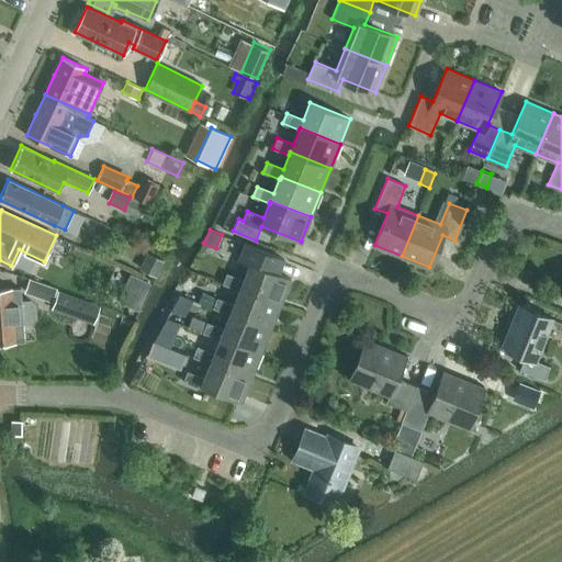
[(280,303),(291,279),(279,273),(284,259),(245,243),(243,247),(238,258),(250,263),(243,280),(226,273),(223,283),(239,290),(240,288),(280,303)]
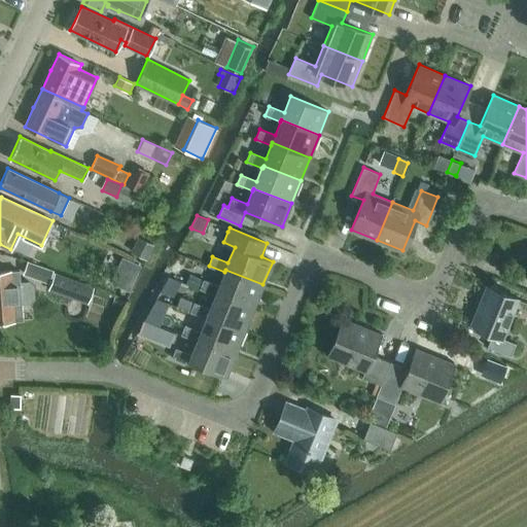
[(153,245),(138,238),(131,252),(147,259),(153,245)]
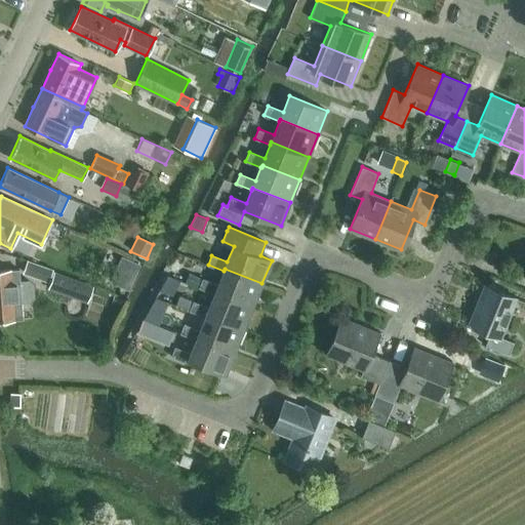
[(121,254),(110,281),(129,289),(140,264),(121,254)]
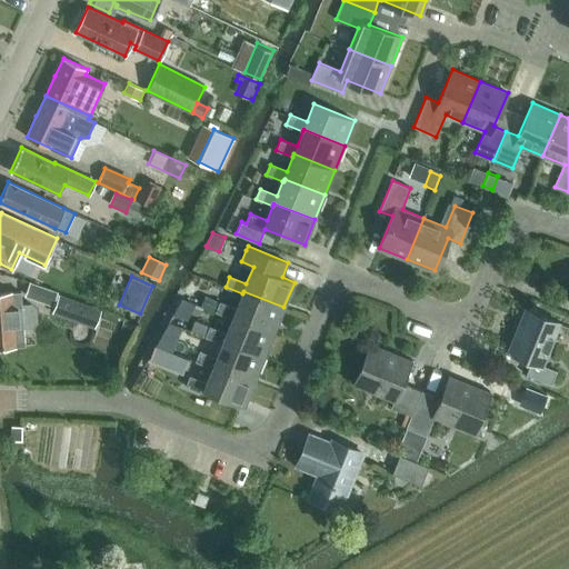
[(57,292),(30,282),(25,296),(52,306),(57,292)]
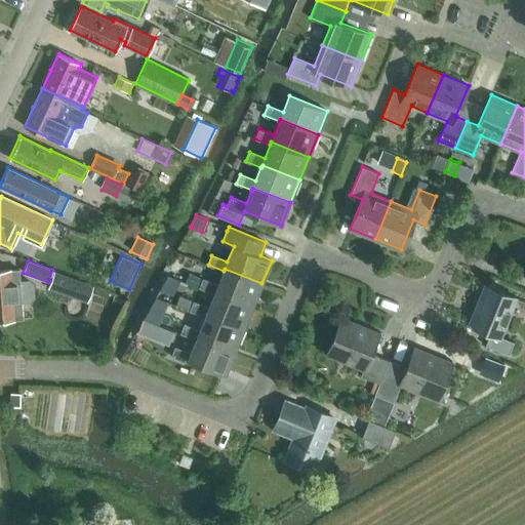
[(18,269),(0,270),(0,319),(23,318),(22,301),(30,300),(33,296),(33,284),(28,280),(19,281),(18,269)]
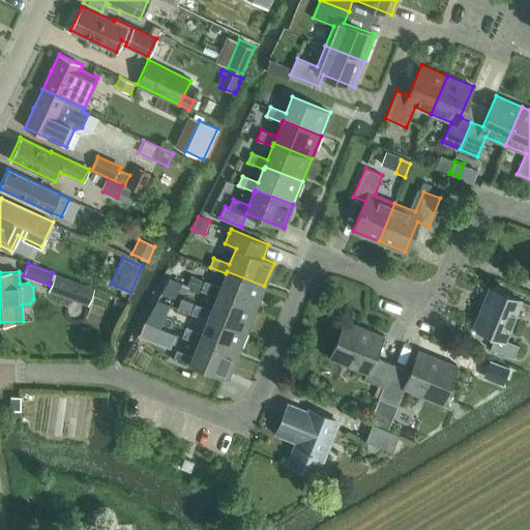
[(217,294),(256,310),(264,286),(227,271),(226,273),(221,287),(204,281),(201,290),(216,296),(217,294)]
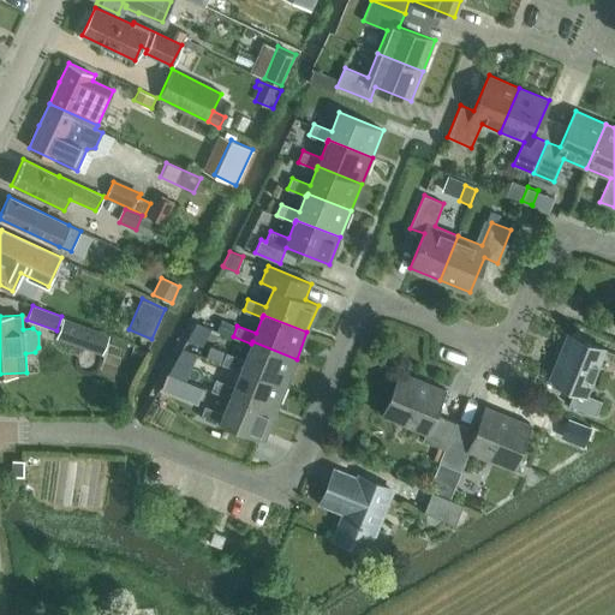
[(109,336),(64,320),(57,339),(102,354),(109,336)]
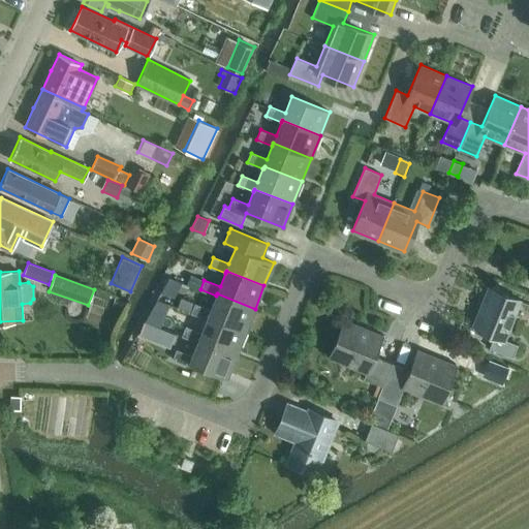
[(201,280),(191,276),(187,285),(198,289),(201,280)]
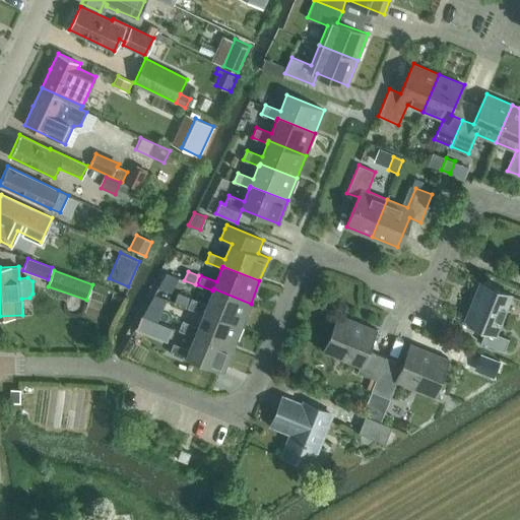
[(504,351),(509,338),(495,333),(511,295),(478,281),(463,321),(485,330),(480,341),(504,351)]
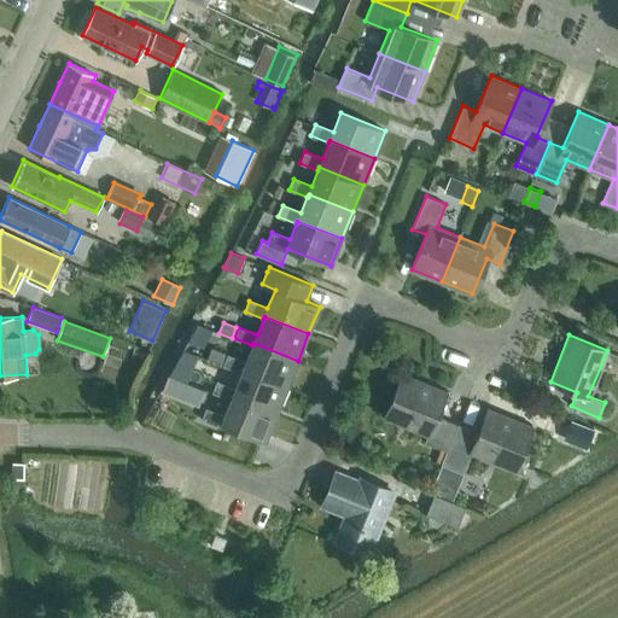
[(287,388),(298,361),(254,343),(252,345),(246,361),(227,354),(223,366),(242,373),(243,369),(287,388)]
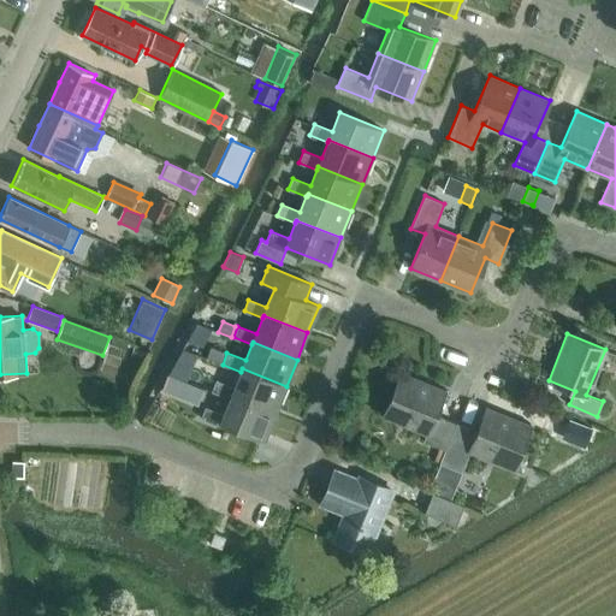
[(211,347),(207,357),(223,365),(226,353),(211,347)]
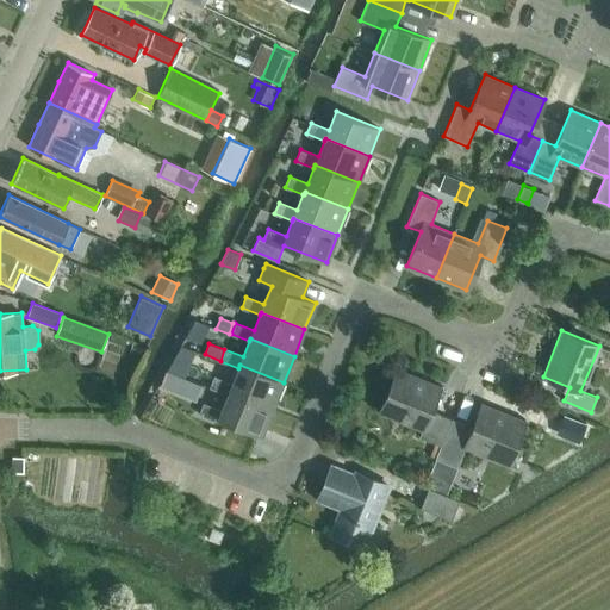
[(180,344),(167,369),(185,377),(195,350),(180,344)]
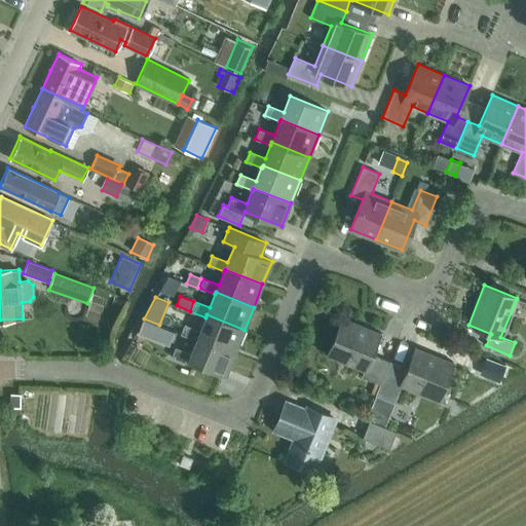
[(235,352),(245,330),(207,314),(205,317),(200,331),(184,325),(181,334),(196,340),(197,337),(235,352)]
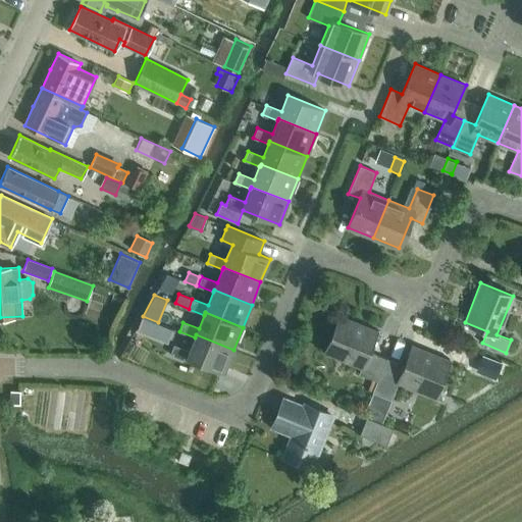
[(377,381),(386,358),(368,351),(377,329),(341,314),(324,354),(361,368),(359,373),(377,381)]
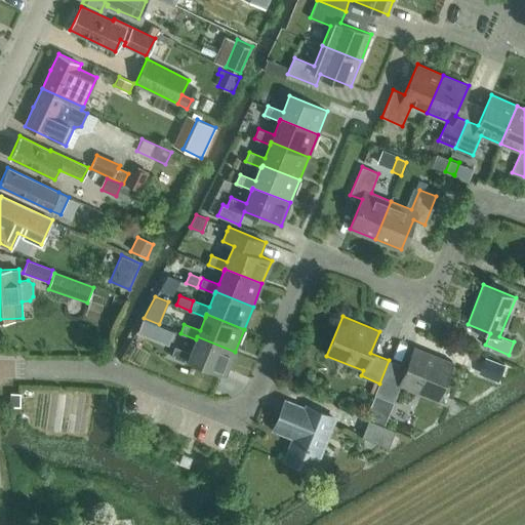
[(138,329),(137,332),(155,338),(156,336),(156,335),(161,325),(159,324),(144,318),(139,327),(138,329)]
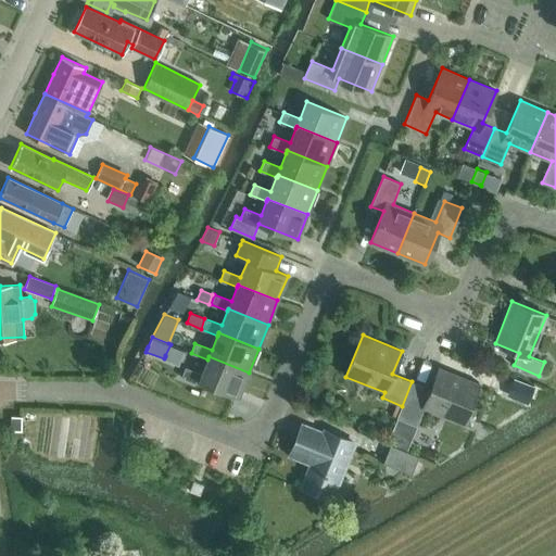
[(190,355),(171,348),(167,356),(187,364),(190,355)]
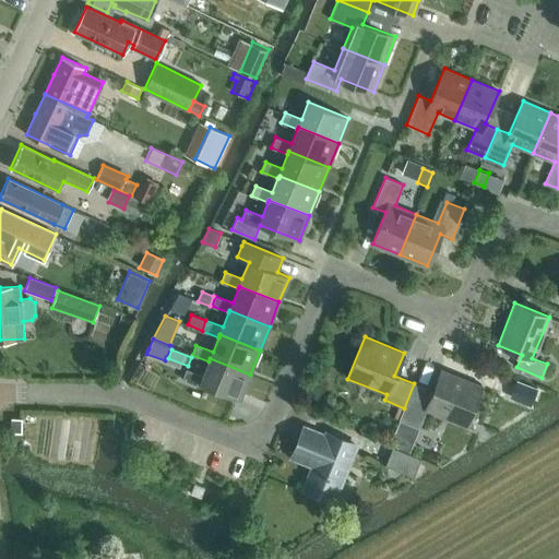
[(239,400),(250,375),(210,358),(209,361),(203,376),(186,369),(182,379),(200,387),(201,384),(239,400)]
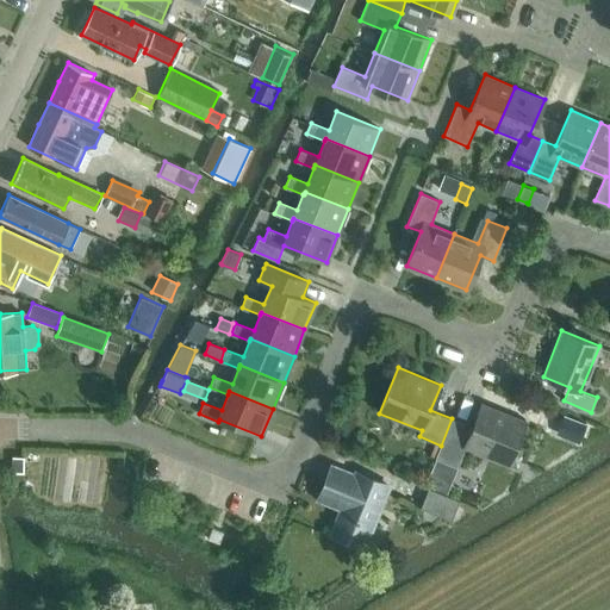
[(472,427),(452,418),(441,446),(442,446),(436,460),(456,468),(462,454),(465,448),(506,465),(526,419),(483,402),(472,427)]
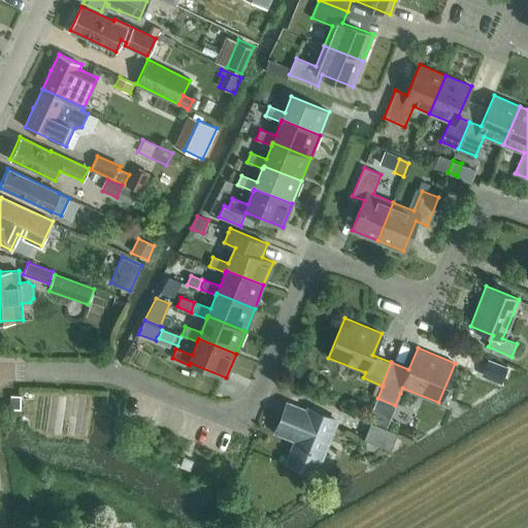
[(507,366),(488,360),(483,375),(502,382),(507,366)]
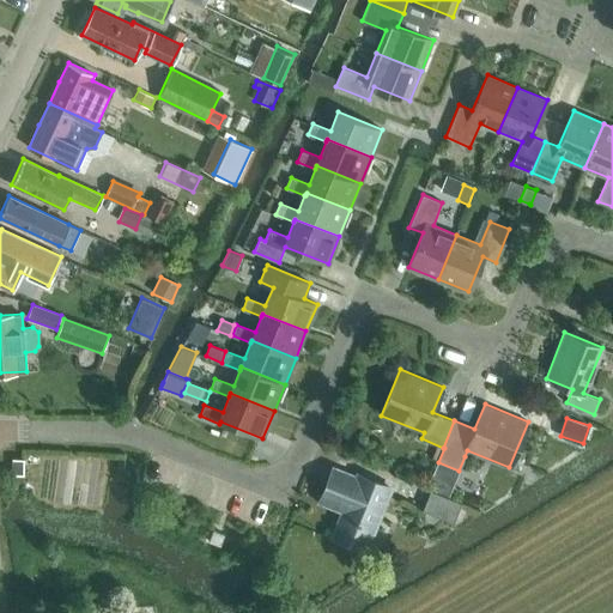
[(357,478),(333,468),(320,501),(344,510),(333,535),(365,548),(390,487),(358,474),(357,478)]
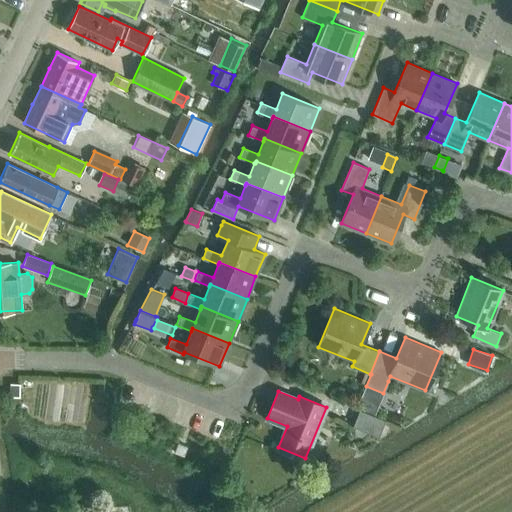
[(385,420),(360,410),(354,426),(379,436),(385,420)]
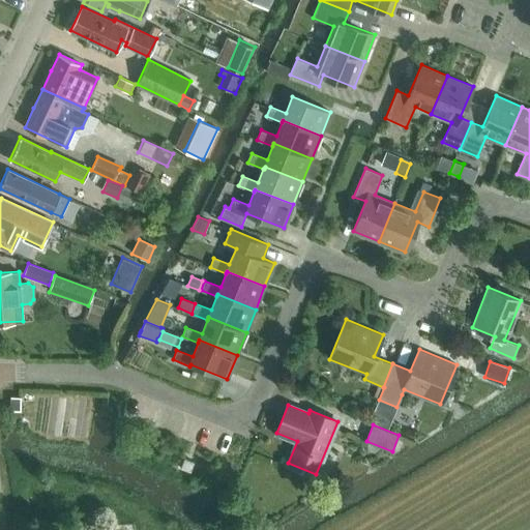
[(189,471),(194,462),(184,458),(180,467),(189,471)]
